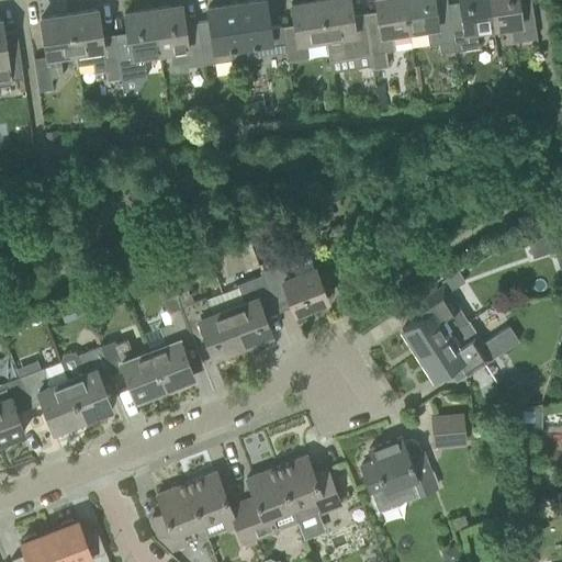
[(284,51),(281,25),(269,27),(265,0),(256,0),(236,3),(244,57),(256,55),(284,51)]
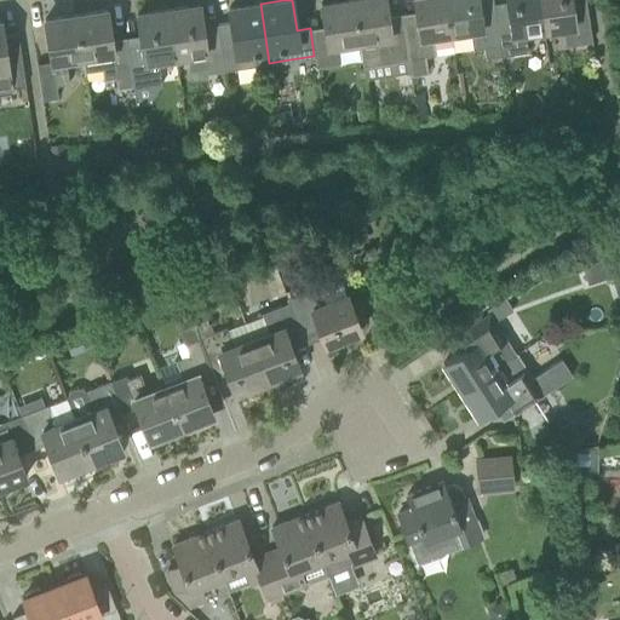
[(359,41),(352,0),(338,0),(321,3),(325,26),(310,28),(314,56),(316,67),(344,63),(342,44),(359,41)]
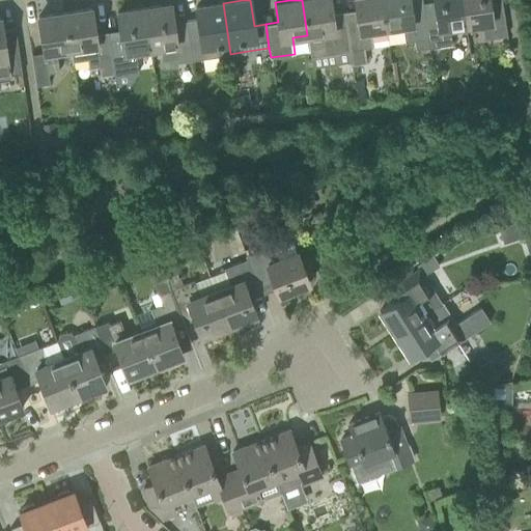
[(329,0),(302,0),(307,35),(323,33),(325,50),(336,48),(337,52),(345,51),(350,50),(345,27),(346,27),(345,21),(333,23),(329,0)]
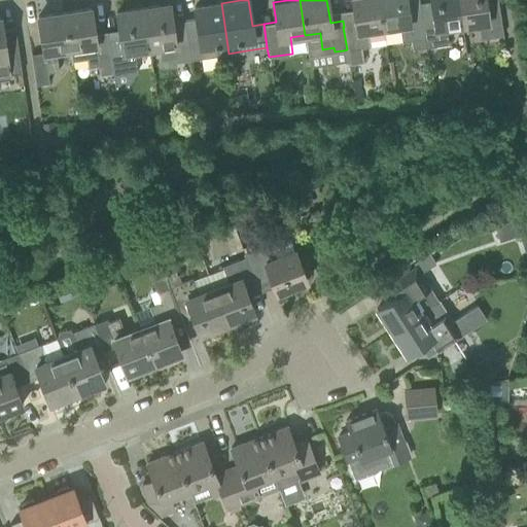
[(344,27),(343,27),(347,49),(349,63),(349,64),(363,62),(361,47),(371,46),(386,44),(383,28),(379,0),(351,0),(353,10),(355,25),(344,27)]
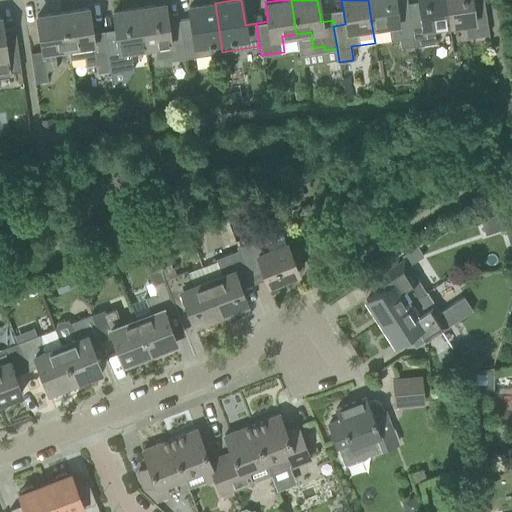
[(368,0),(372,27),(388,25),(391,40),(400,39),(401,48),(413,45),(409,14),(408,14),(397,16),(394,0),(368,0)]
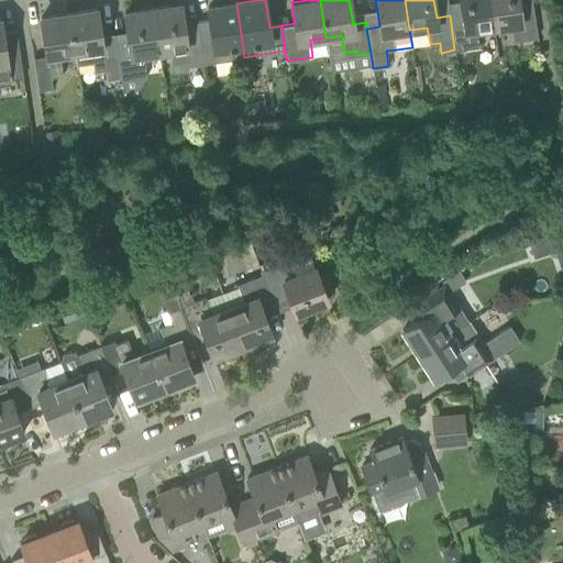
[(450,14),(449,14),(449,15),(450,15),(454,50),(479,46),(476,29),(494,26),(488,0),(460,0),(461,1),(462,12),(450,14)]
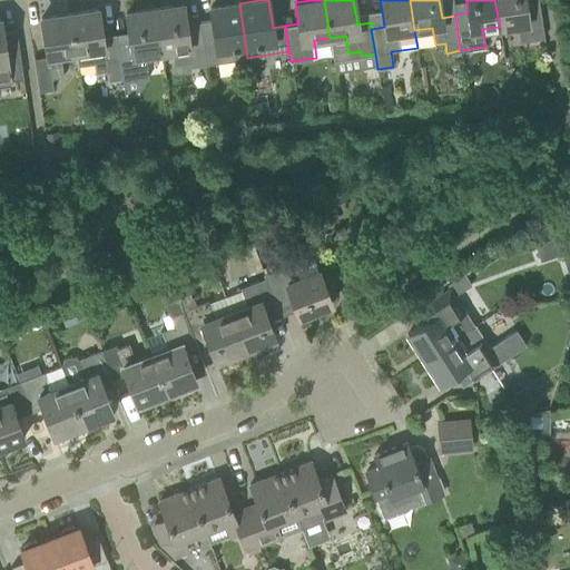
[(524,0),(494,0),(500,27),(517,23),(520,42),(522,41),(531,40),(544,38),(539,1),(526,3),(524,0)]
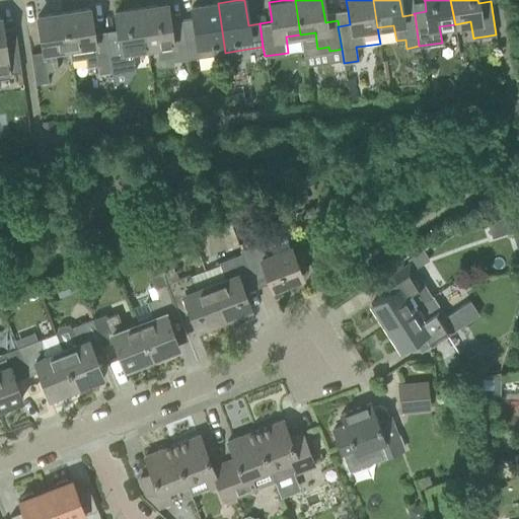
[(187,59),(181,20),(169,22),(166,3),(141,7),(147,48),(156,47),(160,67),(174,65),(173,61),(187,59)]
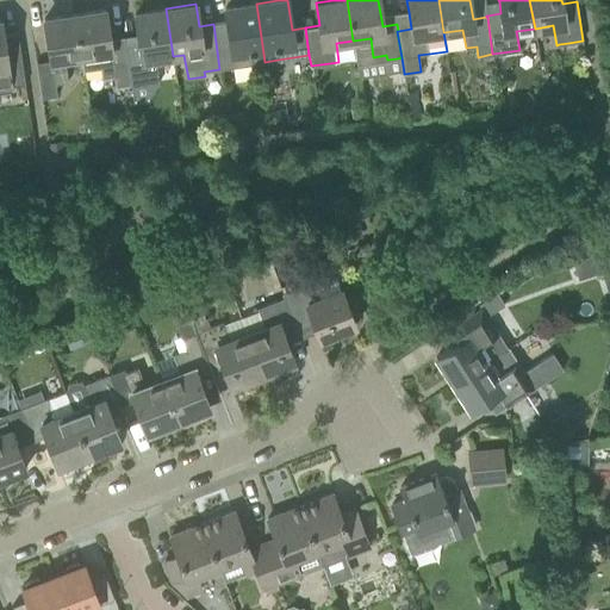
[(265,62),(256,4),(225,8),(226,22),(213,24),(219,69),(251,64),(265,62)]
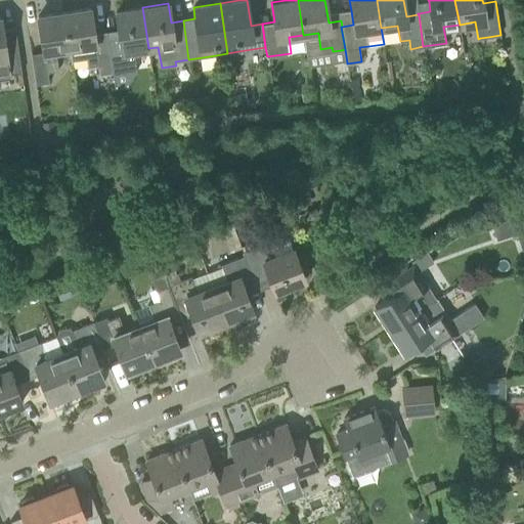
[(120,40),(107,42),(113,72),(115,88),(128,86),(136,72),(133,50),(148,48),(142,7),(116,11),(119,31),(120,40)]
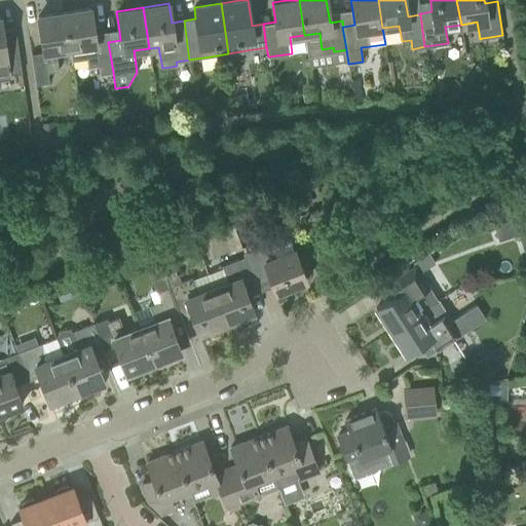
[(90,8),(64,12),(70,49),(72,61),(88,58),(89,64),(98,63),(100,74),(113,72),(108,42),(97,44),(90,8)]
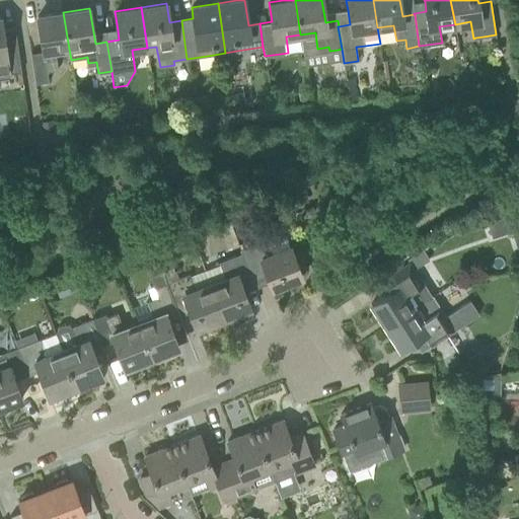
[(69,49),(63,12),(38,16),(43,52),(30,53),(35,83),(48,81),(47,71),(58,69),(55,51),(69,49)]
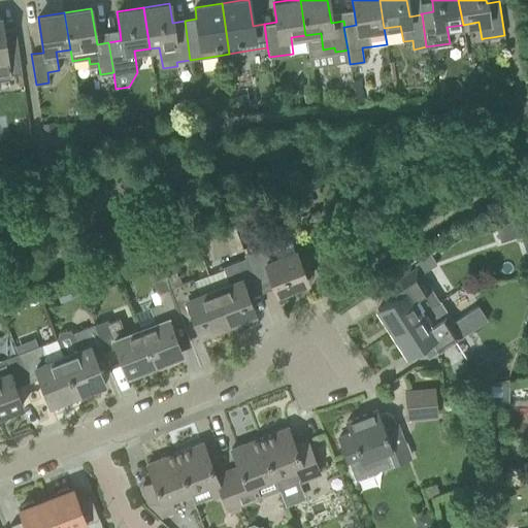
[(1,18),(0,18),(0,75),(22,72),(18,47),(17,40),(4,42),(2,29),(1,18)]
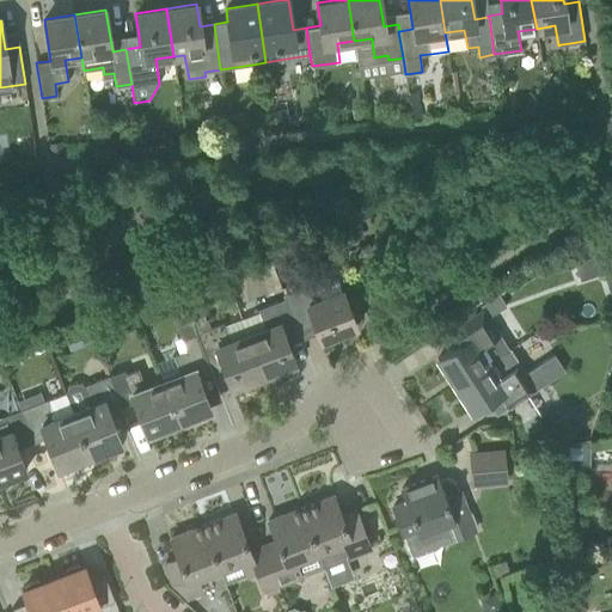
[(611,249),(574,262),(580,280),(603,273),(611,269),(611,249)]
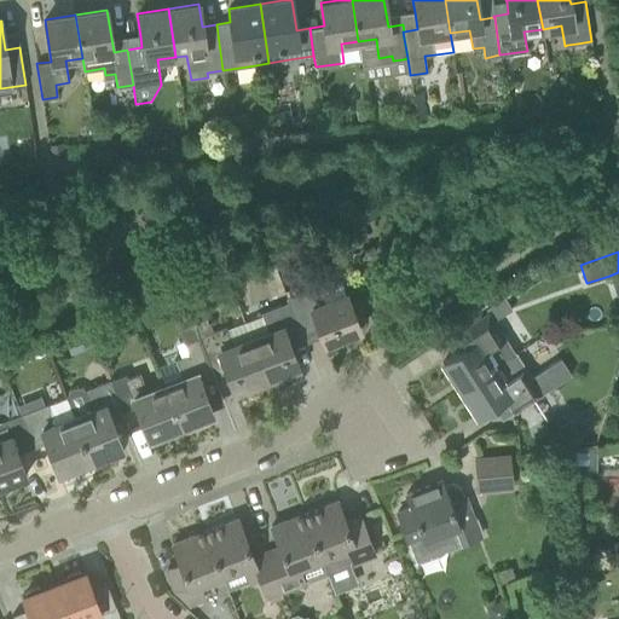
[(359,330),(351,308),(346,293),(340,278),(318,287),(318,284),(306,289),(305,289),(287,296),(289,301),(301,333),(318,325),(324,343),(359,330)]
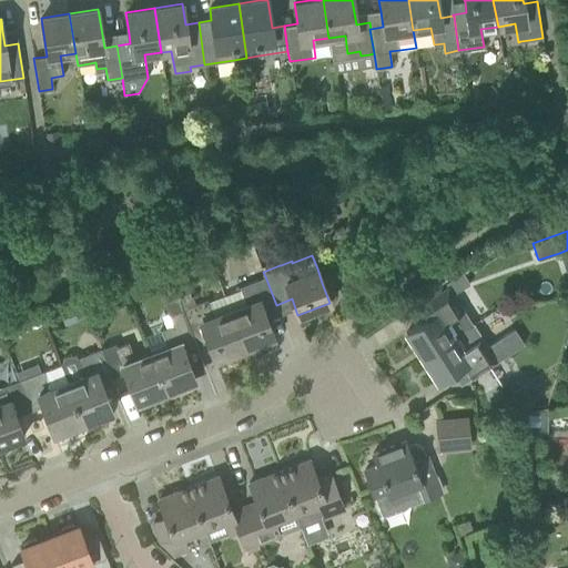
[(463,272),(450,280),(458,291),(469,283),(463,272)]
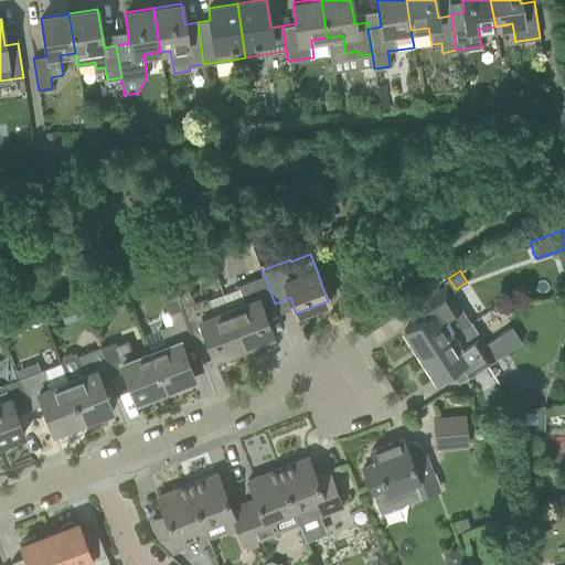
[(275,305),(275,304),(264,275),(238,285),(245,302),(228,308),(243,347),(272,336),(262,310),(275,305)]
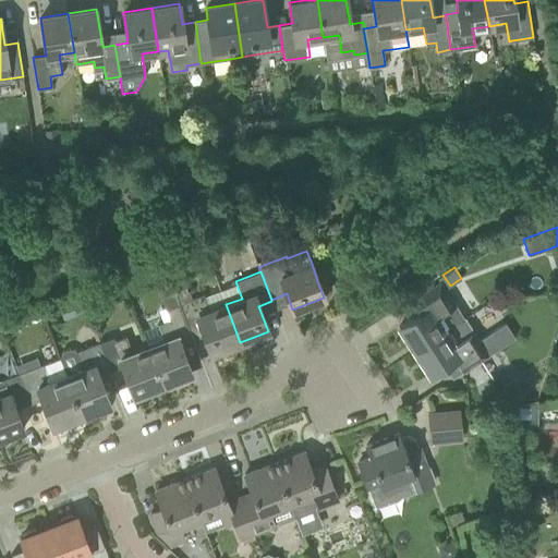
[(424,311),(399,327),(414,351),(446,330),(463,319),(456,307),(457,307),(455,304),(440,281),(405,304),(407,306),(416,300),(424,311)]
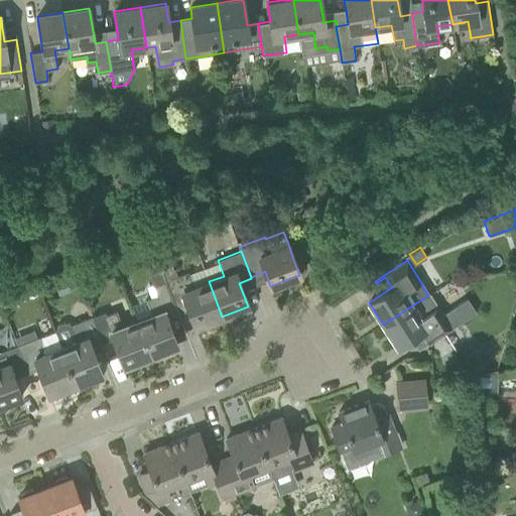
[(178,314),(175,307),(160,269),(157,262),(145,266),(152,284),(156,294),(145,298),(151,314),(136,319),(150,355),(176,345),(166,318),(178,314)]
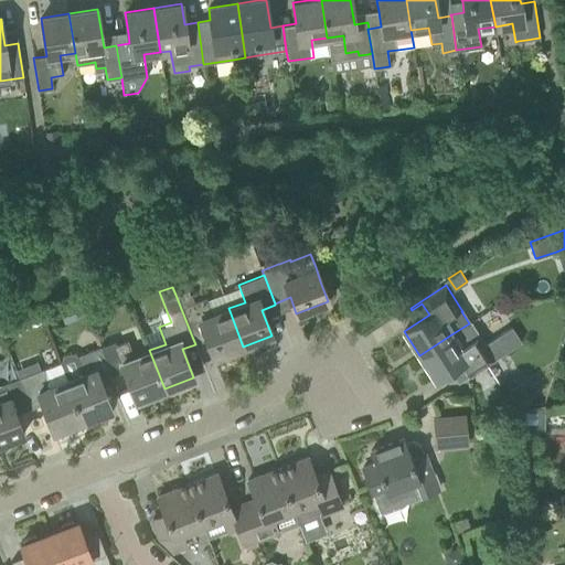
[(243,347),(228,308),(213,315),(206,298),(193,302),(189,289),(176,295),(192,337),(204,332),(214,358),(243,347)]
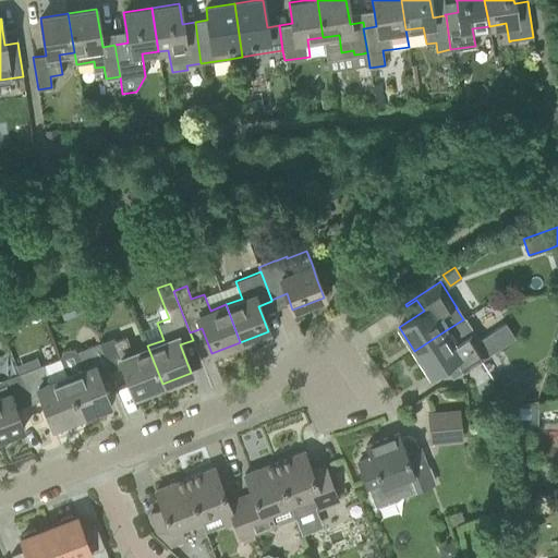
[(446,330),(414,351),(429,374),(446,364),(455,359),(463,372),(482,360),(514,338),(505,323),(478,340),(472,331),(464,318),(463,319),(446,330)]
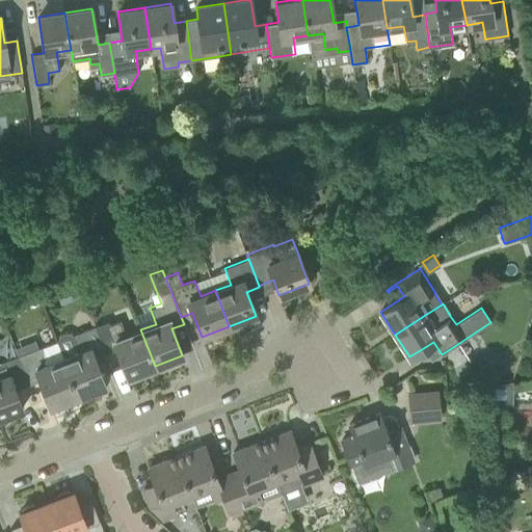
[(155,366),(140,329),(126,336),(120,320),(107,324),(106,322),(95,326),(105,353),(117,349),(128,376),(155,366)]
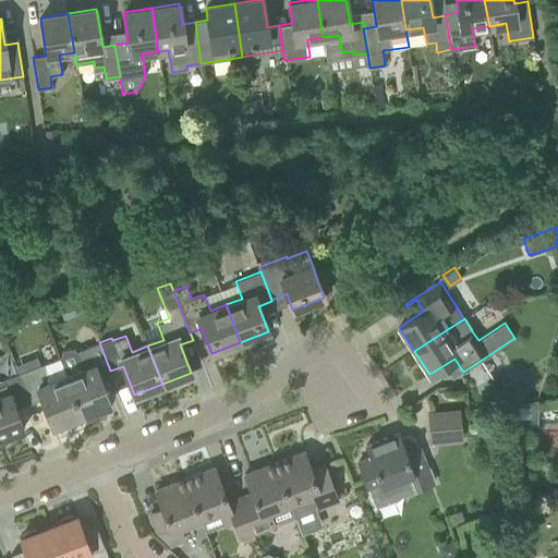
[(98,375),(110,371),(99,342),(76,351),(70,348),(62,351),(59,359),(81,415),(109,404),(98,375)]
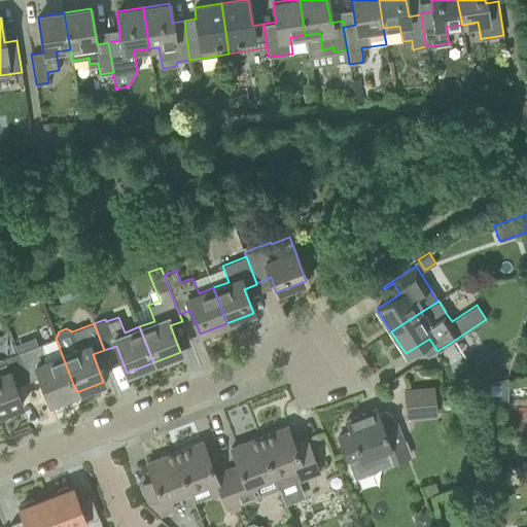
[(76,392),(56,339),(56,340),(41,345),(40,344),(18,353),(28,380),(39,376),(49,402),(76,392)]
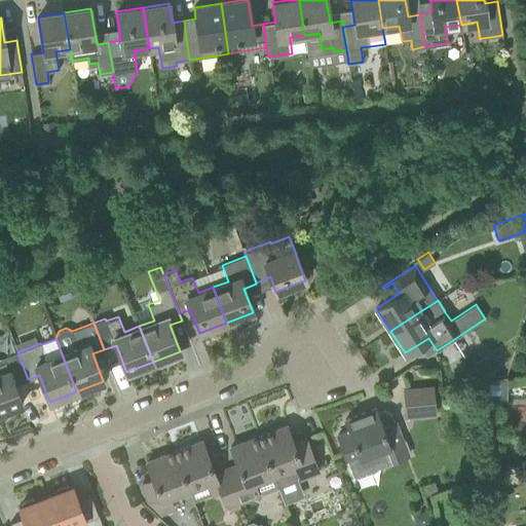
[(14,384),(28,379),(17,352),(0,359),(0,412),(22,404),(14,384)]
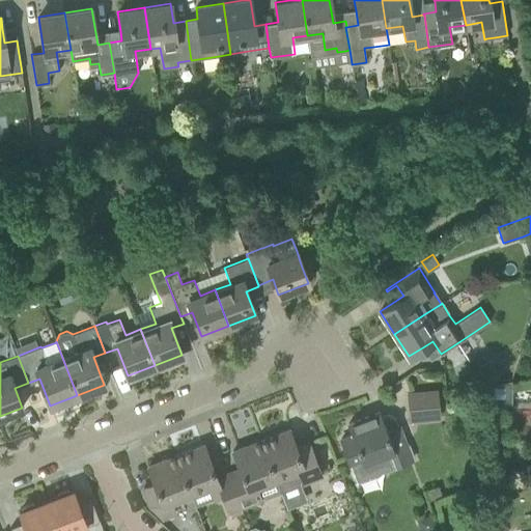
[(510,379),(477,385),(478,402),(510,401),(510,379)]
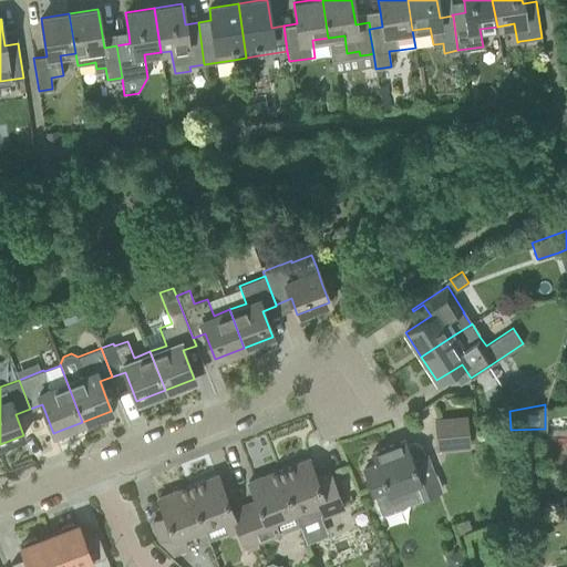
[(471,445),(467,416),(435,420),(439,449),(471,445)]
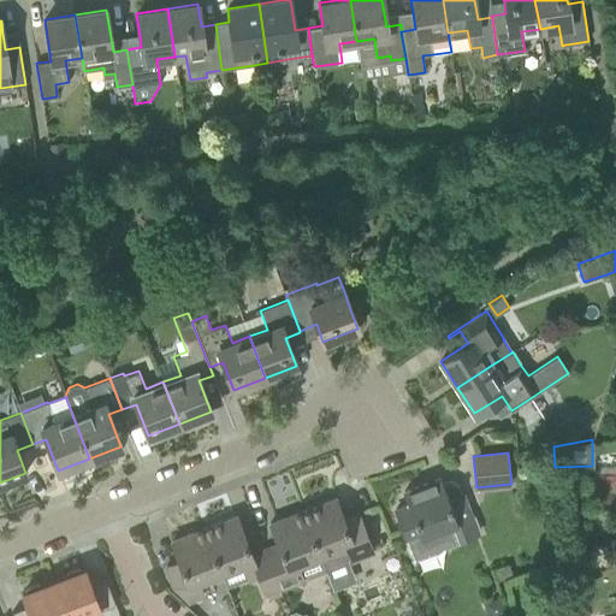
[(409,505),(395,510),(403,533),(408,543),(446,527),(454,544),(478,535),(477,531),(479,529),(474,517),(472,519),(471,515),(462,493),(461,493),(457,485),(450,481),(442,485),(439,478),(404,492),(409,505)]
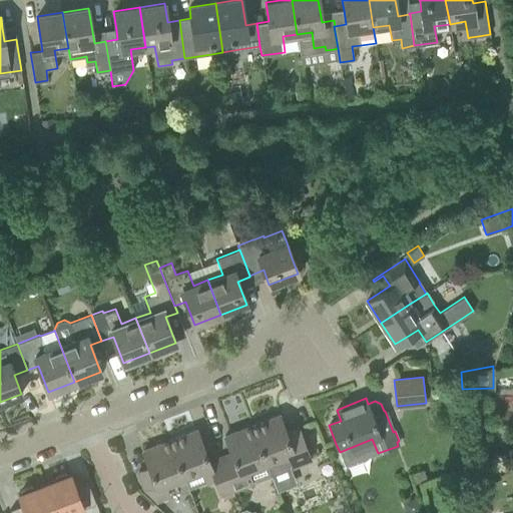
[(280,415),(251,425),(267,462),(272,475),(290,468),(289,465),(292,464),(293,467),(311,460),(299,428),(287,432),(280,415)]
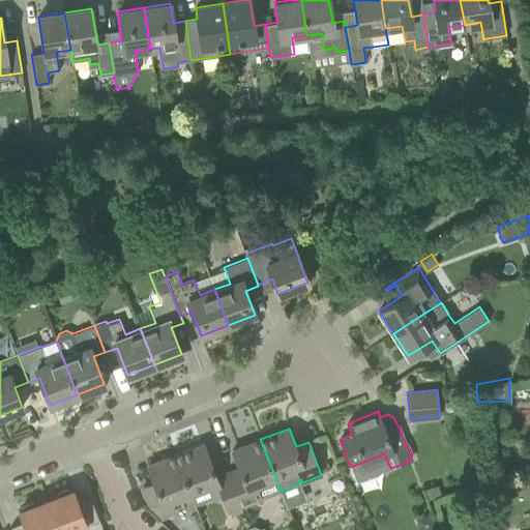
[(275,477),(260,439),(232,450),(239,468),(228,473),(240,505),(262,497),(257,484),(275,477)]
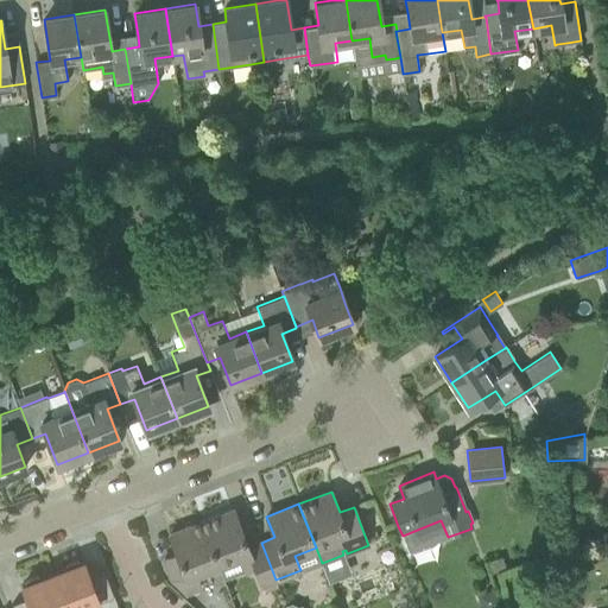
[(233,508),(201,521),(219,565),(240,557),(245,571),(255,568),(261,586),(276,580),(261,543),(248,548),(233,508)]
